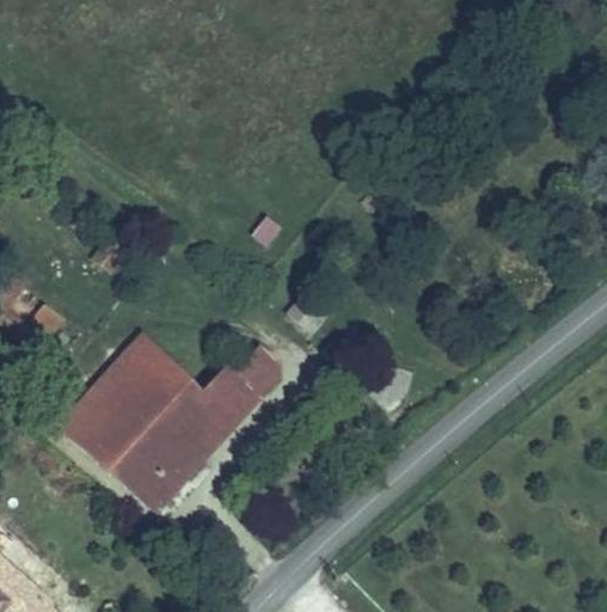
[(500,0),(484,0),(473,14),(480,20),(492,5),(495,7),(500,0)]
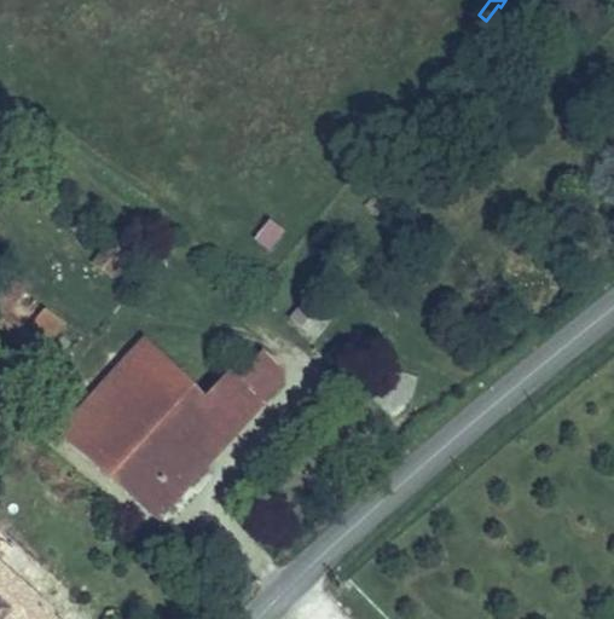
[(378,200),(371,207),(381,217),(388,208),(378,200)]
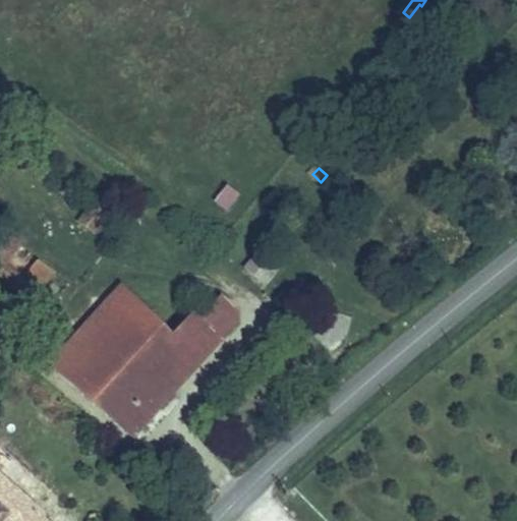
[(216,199),(229,210),(241,194),(227,184),(216,199)]
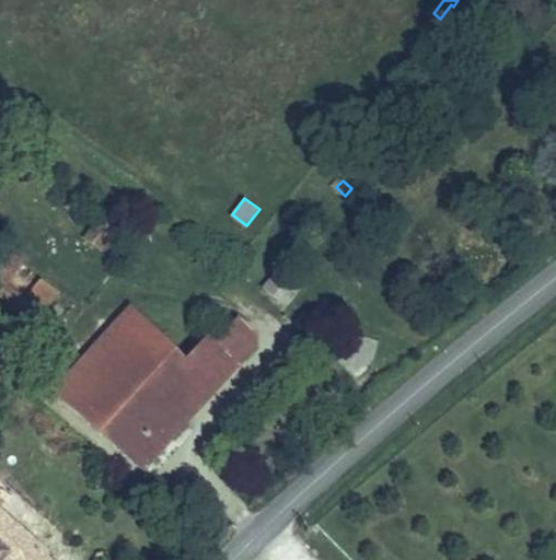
[(107,214),(91,236),(105,247),(122,224),(107,214)]
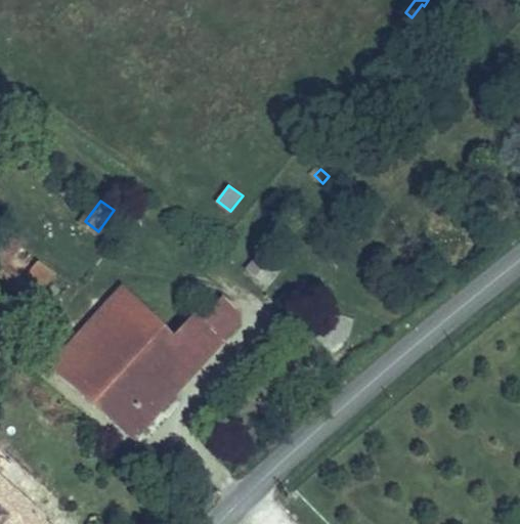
[(9,237),(0,249),(0,257),(11,266),(24,249),(9,237)]
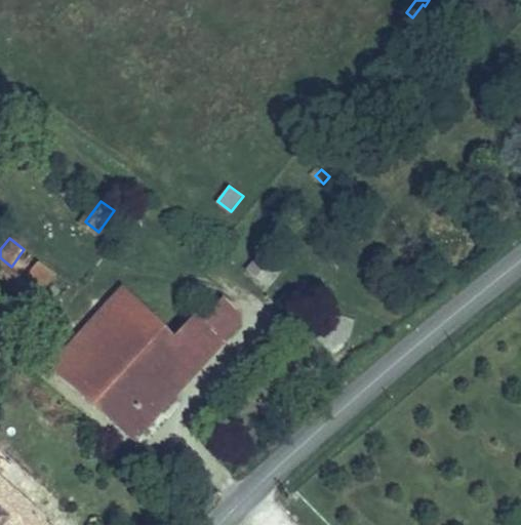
[(269,248),(250,272),(266,285),(285,261),(269,248)]
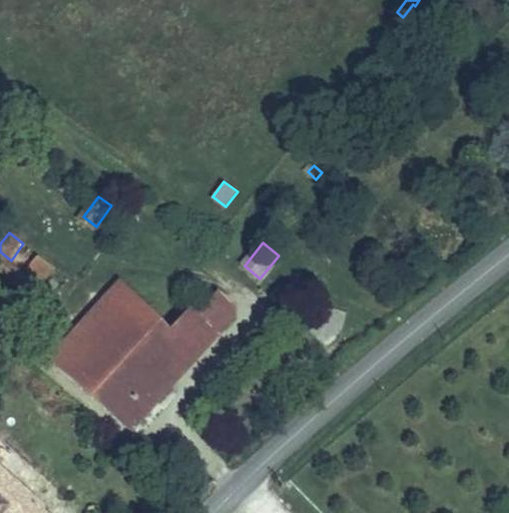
[(11,261),(0,251),(0,265),(4,269),(2,271),(50,308),(57,299),(56,298),(40,285),(54,267),(40,257),(26,275),(10,262),(11,261)]
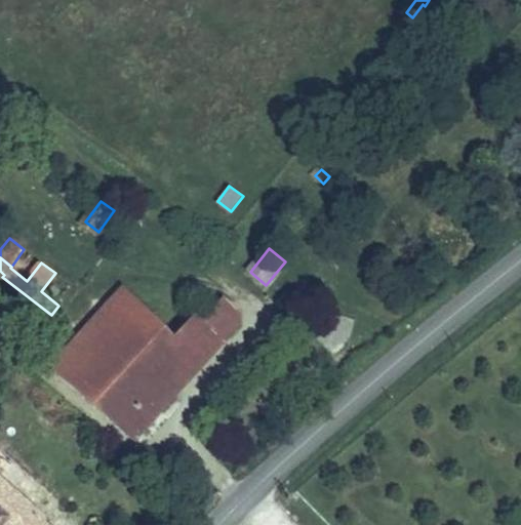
[(41,291),(57,305),(72,286),(55,273),(41,291)]
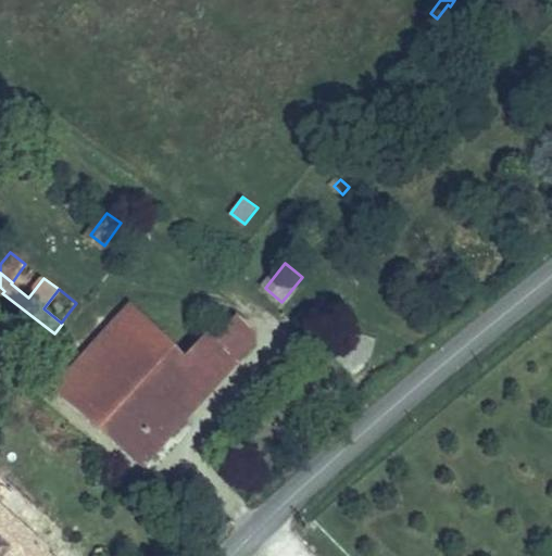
[(135,305),(55,391),(143,467),(258,341),(258,332),(239,315),(215,342),(182,307),(160,330),(135,305)]
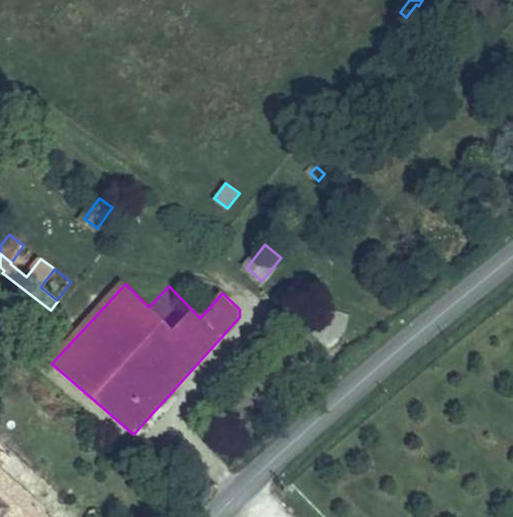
[(48,516),(0,473),(0,516),(48,516)]
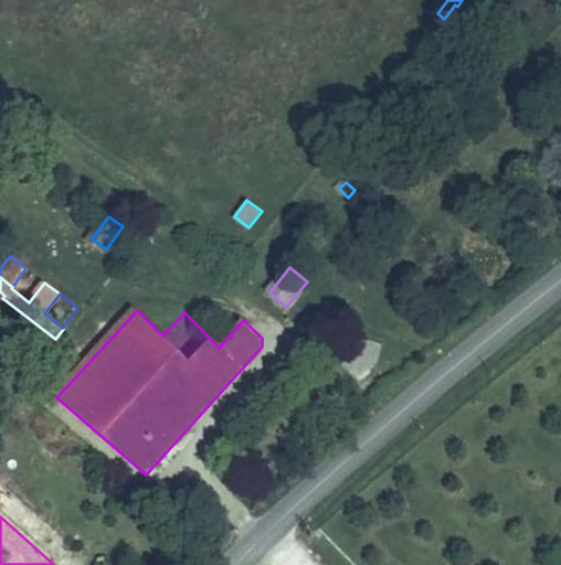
All buildings are outlined.
